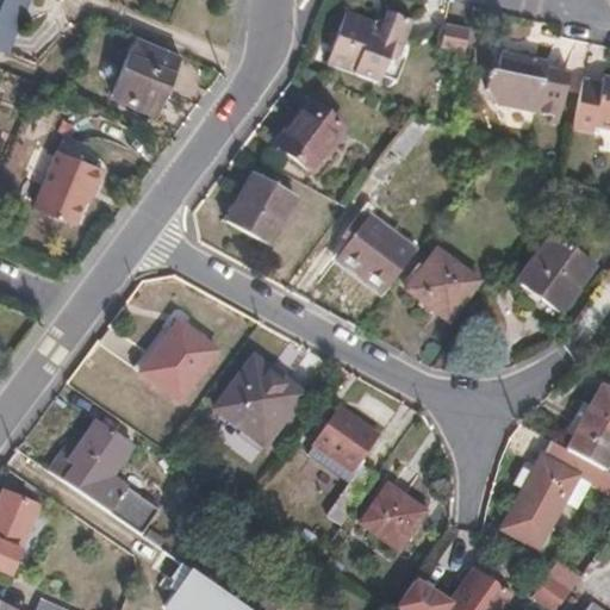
[(0,0),(0,53),(7,56),(31,0),(0,0)]
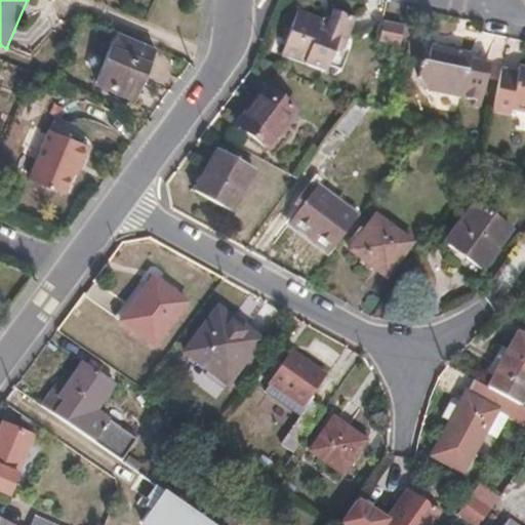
[(342,47),(355,17),(331,8),(325,23),(320,22),(322,14),(300,6),(281,50),(327,70),(329,62),(333,51),(342,47)]
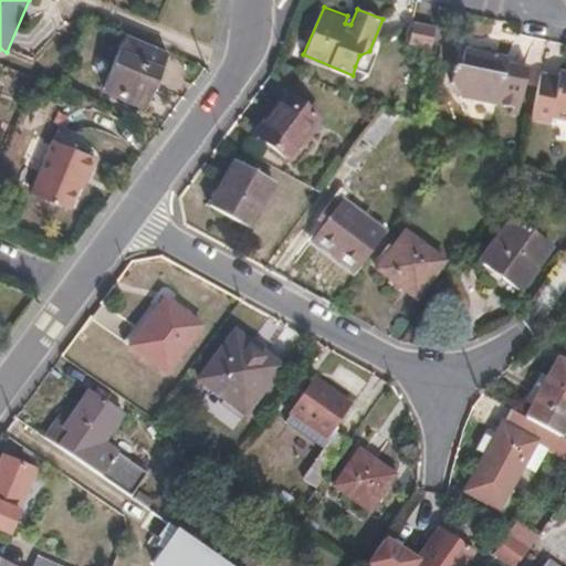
[(429,52),(433,29),(412,25),(408,49),(429,52)]
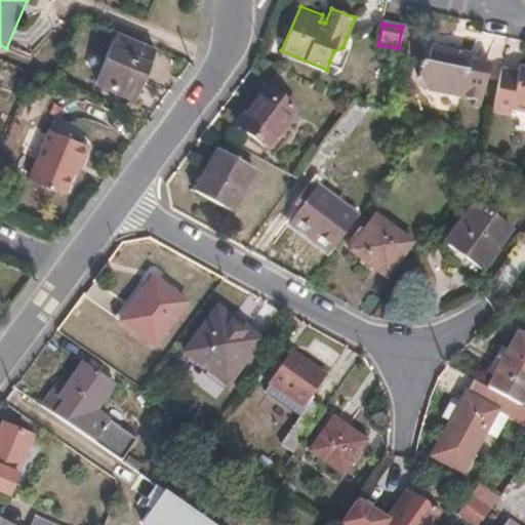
[(142,88),(156,53),(121,38),(114,35),(92,83),(131,99),(136,86),(142,88)]
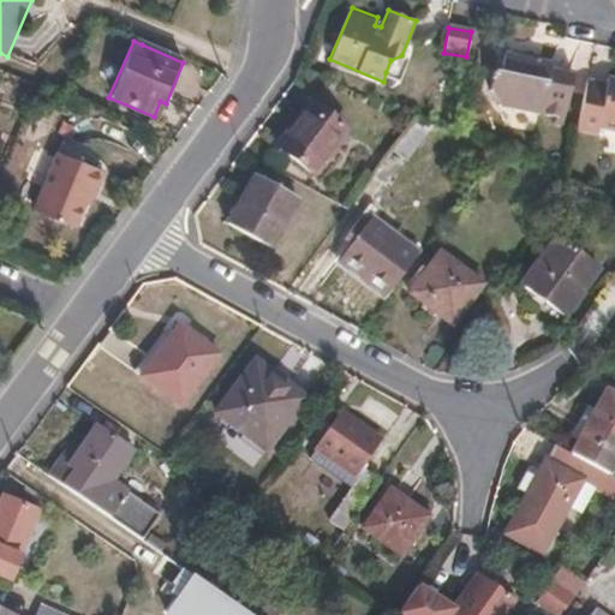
[(560,124),(569,73),(545,70),(547,61),(505,53),(502,63),(496,66),(495,73),(487,73),(483,89),(494,105),(553,115),(553,123),(560,124)]
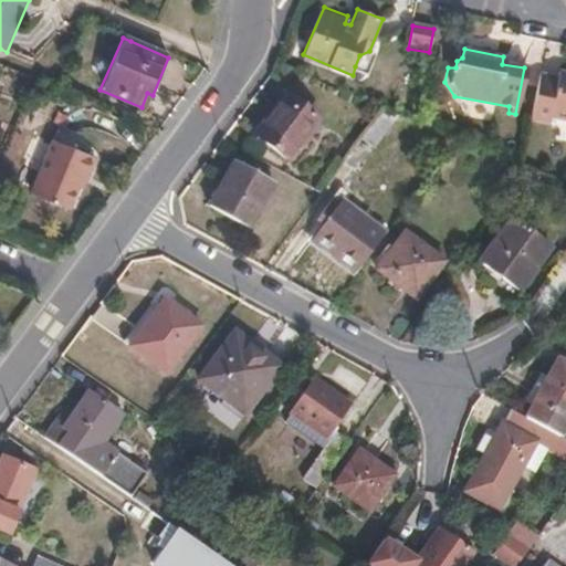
[(368,71),(375,54),(369,51),(359,55),(355,66),(368,71)]
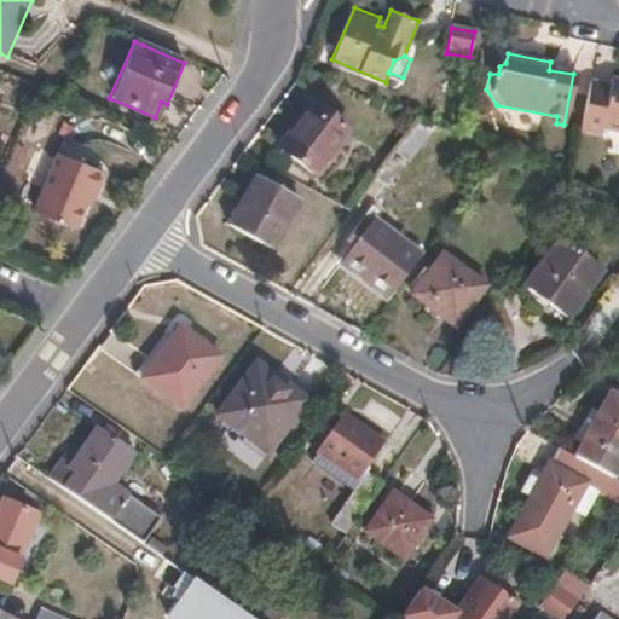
[(618,133),(618,79),(608,77),(607,84),(586,81),(577,132),(600,137),(601,131),(618,133)]
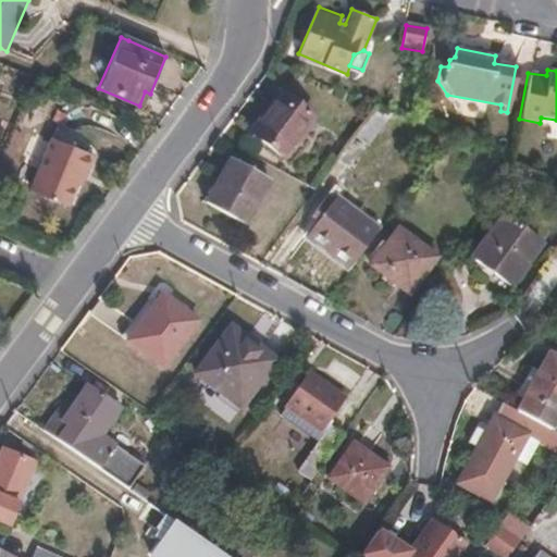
[(145,107),(150,94),(145,91),(139,106),(145,107)]
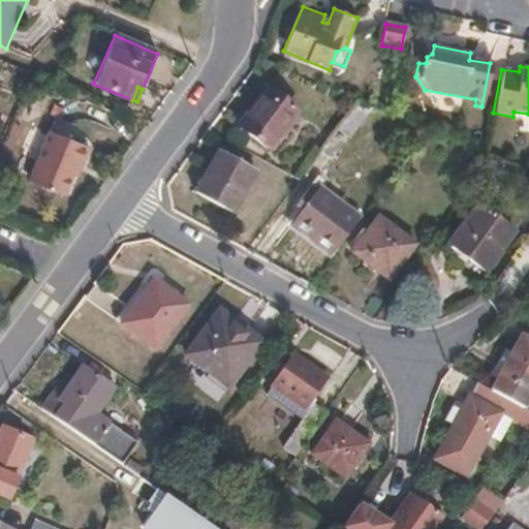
[(266,149),(297,111),(266,87),(234,122),(266,149)]
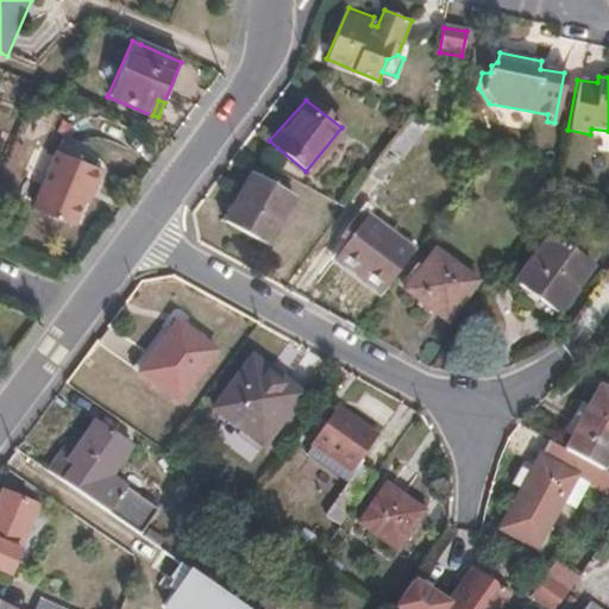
[(377,183),(414,135),(402,126),(368,175),(377,183)]
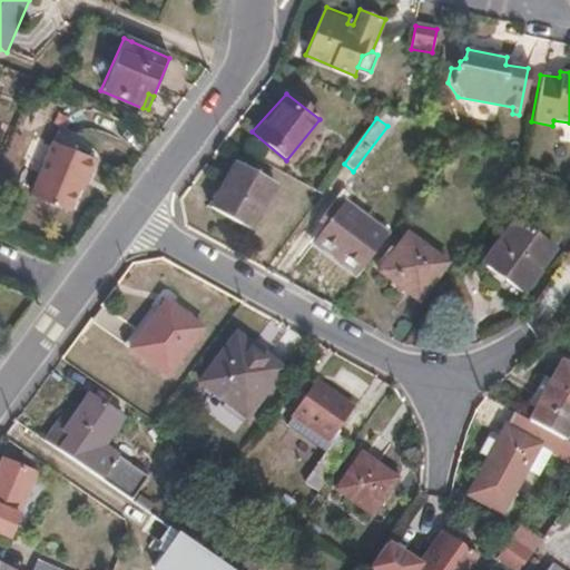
[(94,174),(101,156),(77,145),(80,136),(64,128),(59,137),(57,137),(35,190),(72,206),(82,185),(81,185),(87,172),(94,174)]
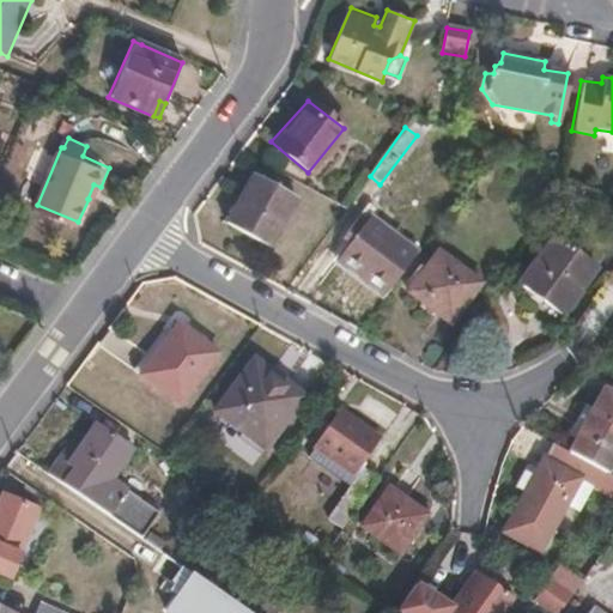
[(266,249),(291,199),(246,175),(222,224),(266,249)]
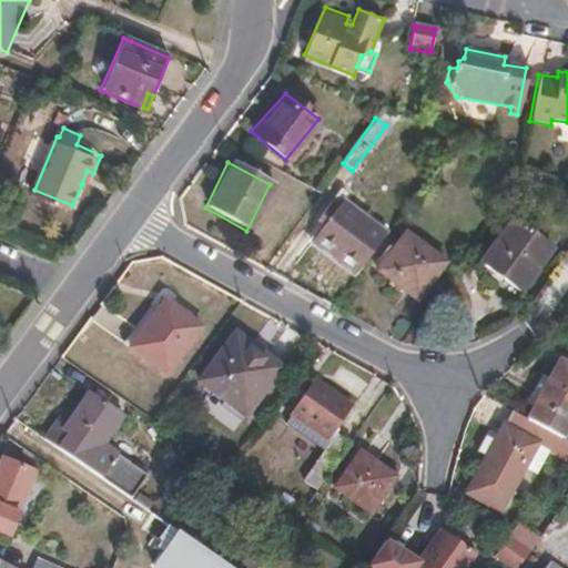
[(88,188),(93,173),(87,171),(81,184),(82,184),(88,188)]
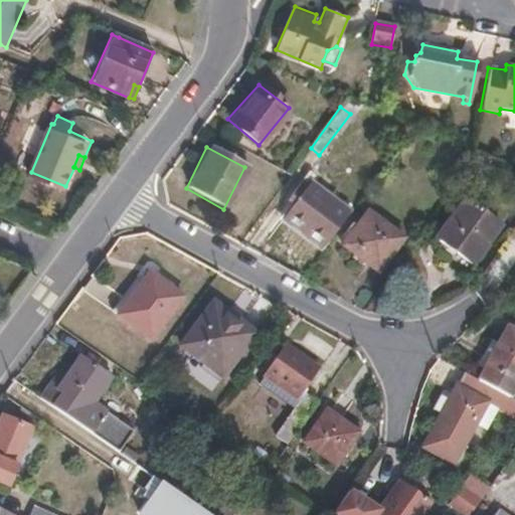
[(323,250),(350,213),(311,184),(314,177),(308,172),(291,194),(297,200),(282,220),(323,250)]
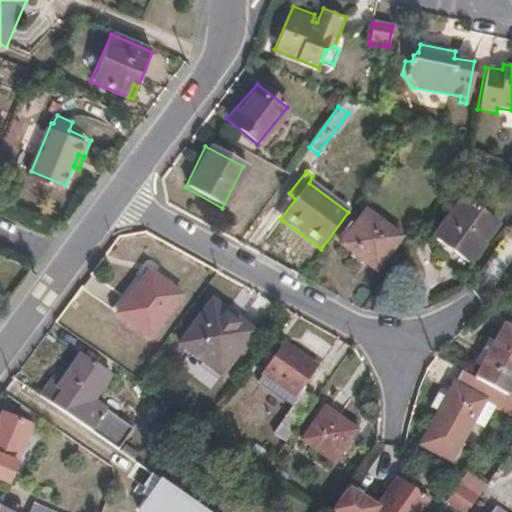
[(469,261),(498,223),(462,196),(433,233),(447,245),(469,261)]
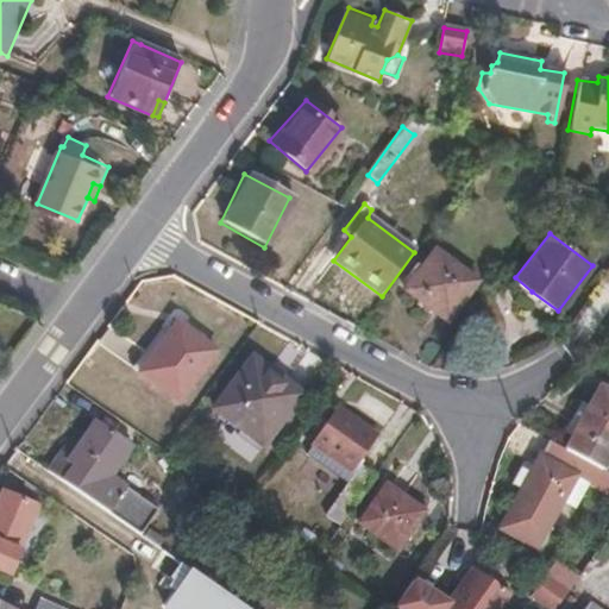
[(444,319),(472,278),(432,250),(403,290),(444,319)]
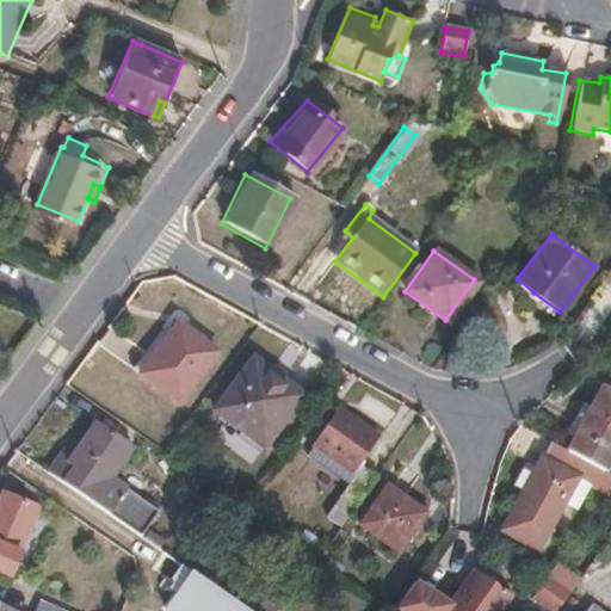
[(174,405),(213,355),(172,327),(136,376),(174,405)]
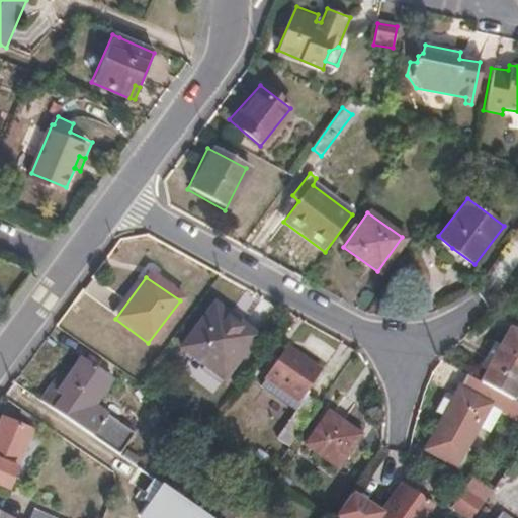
[(222,379),(253,338),(210,308),(179,349),(222,379)]
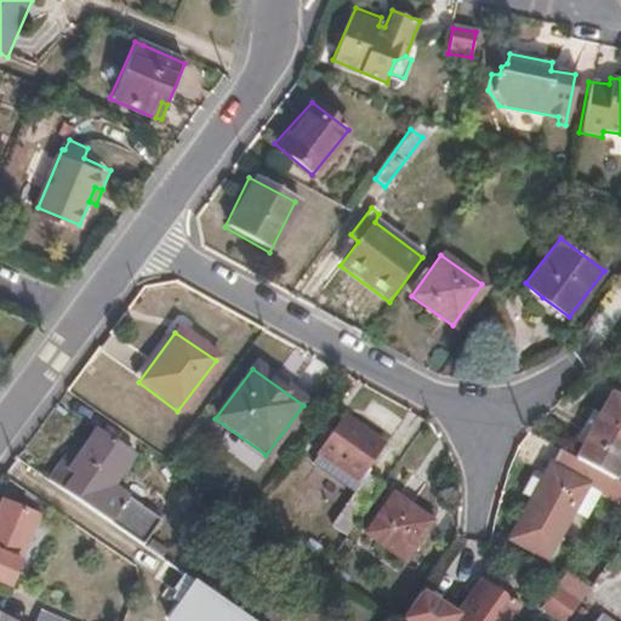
[(614,479),(620,463),(620,402),(607,394),(575,459),(594,469),(614,479)]
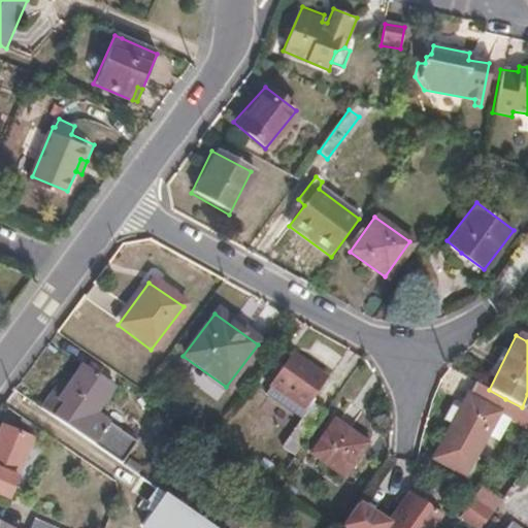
[(307,404),(323,381),(289,357),(268,387),(301,410),(296,419),(301,422),(283,449),(293,457),(324,416),(307,404)]
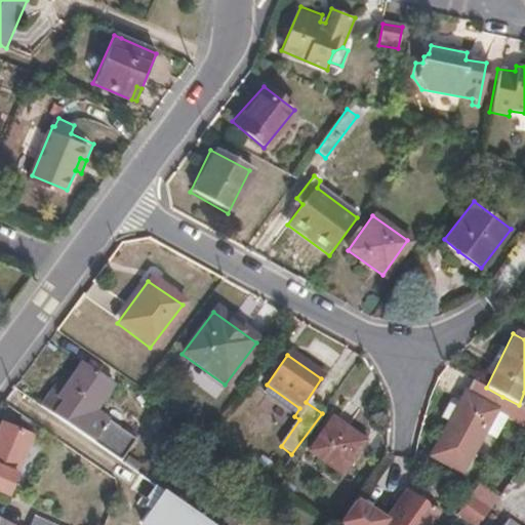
[(96,409),(111,388),(79,367),(62,393),(53,387),(41,406),(121,459),(136,436),(96,409)]
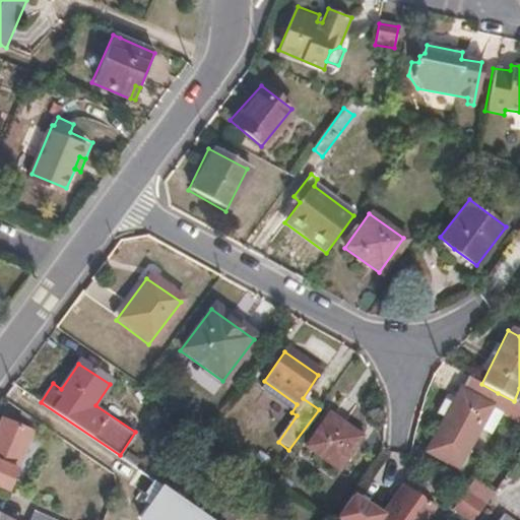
[(478,429),(498,393),(481,384),(467,377),(427,451),(457,468),(478,429)]
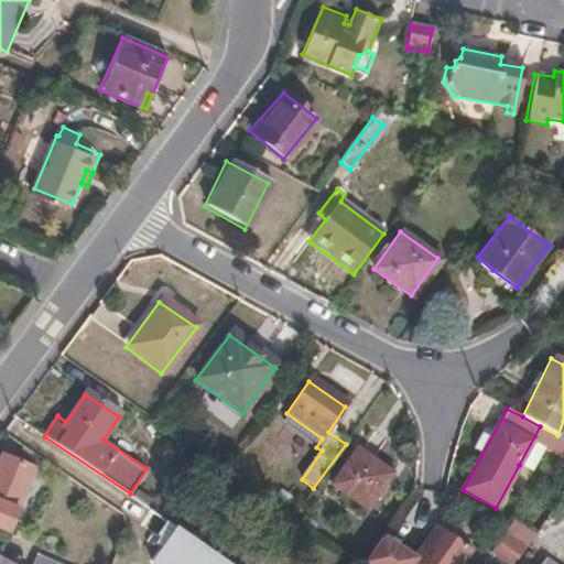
[(316,447),(322,438),(286,413),(281,422),(316,447)]
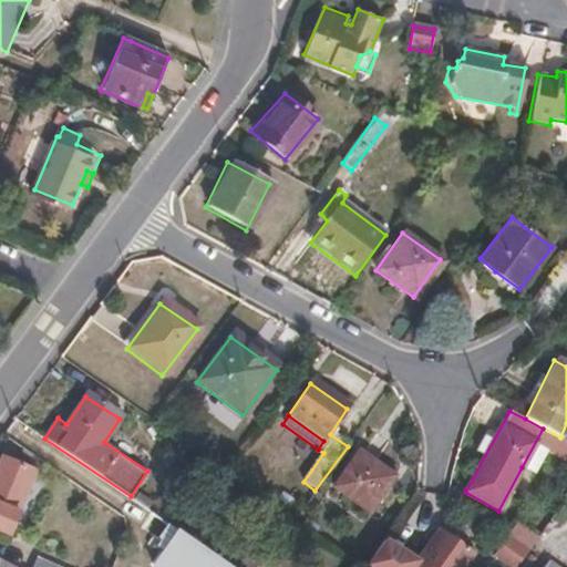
[(543,429),(522,467),(534,474),(546,453),(566,462),(566,441),(560,437),(543,429)]
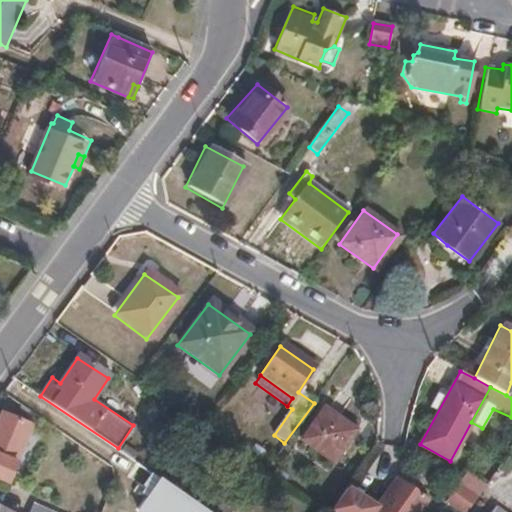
[(0,480),(6,483),(34,416),(4,405),(0,414),(0,480)]
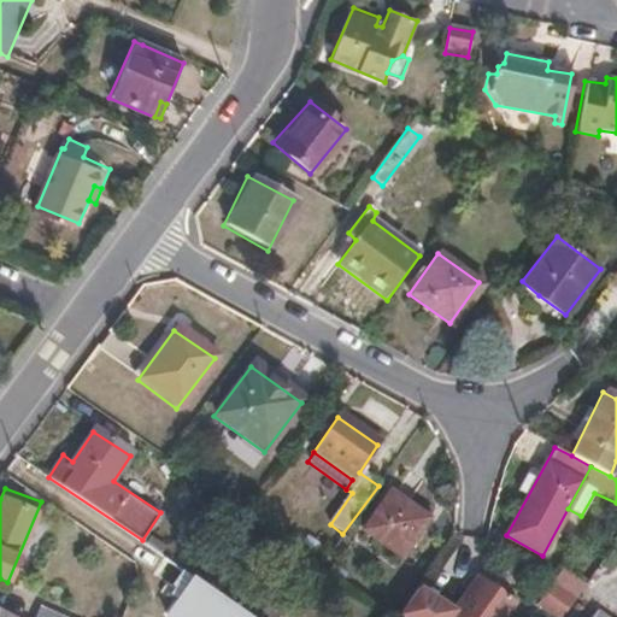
[(404,559),(429,521),(389,494),(363,532),(404,559)]
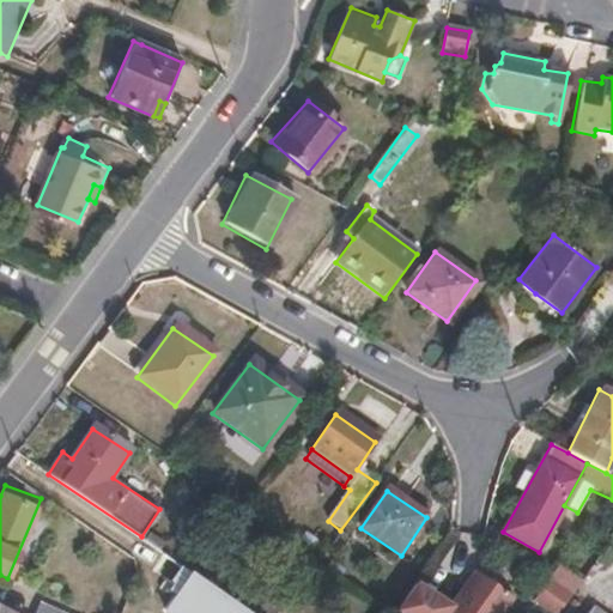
[(498,612),(508,600),(486,586),(491,580),(474,569),(448,610),(444,612),(498,612)]
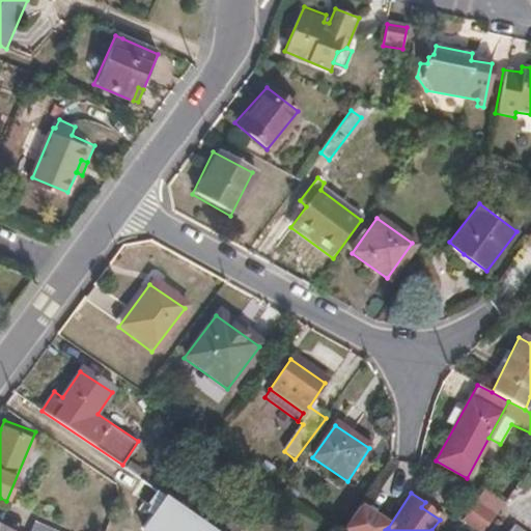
[(224,530),(168,495),(156,514),(145,530),(147,530),(224,530)]
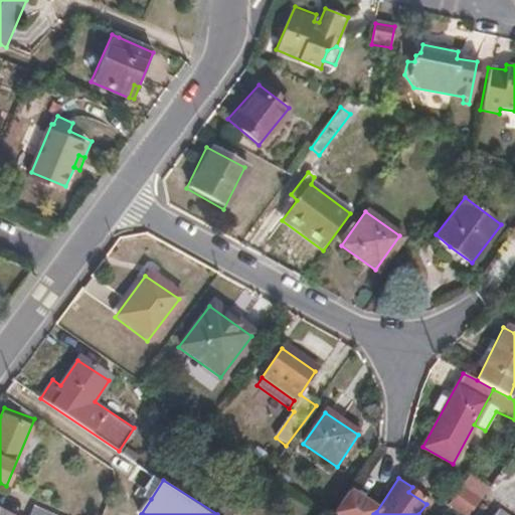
[(468,514),(469,514),(480,500),(460,487),(450,502),(468,514)]
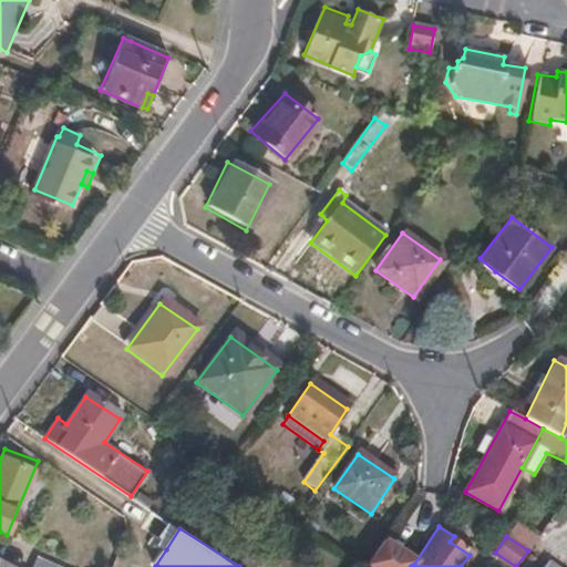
[(367,566),(411,566),(414,564),(384,543),(367,566)]
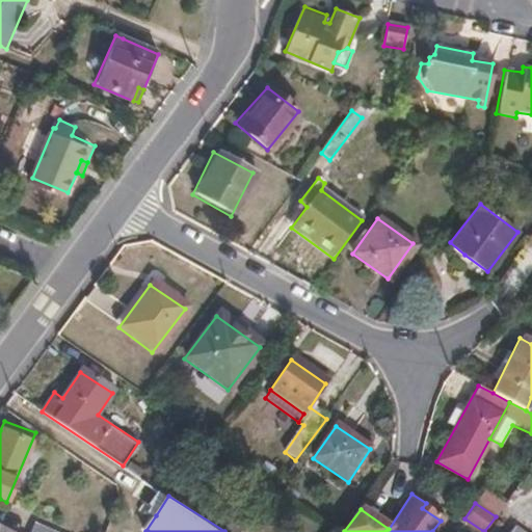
[(53,531),(32,523),(28,531),(53,531)]
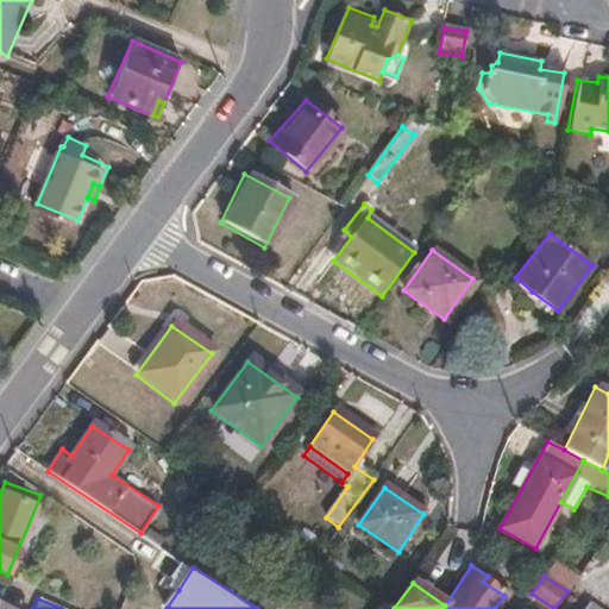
All buildings are outlined.
